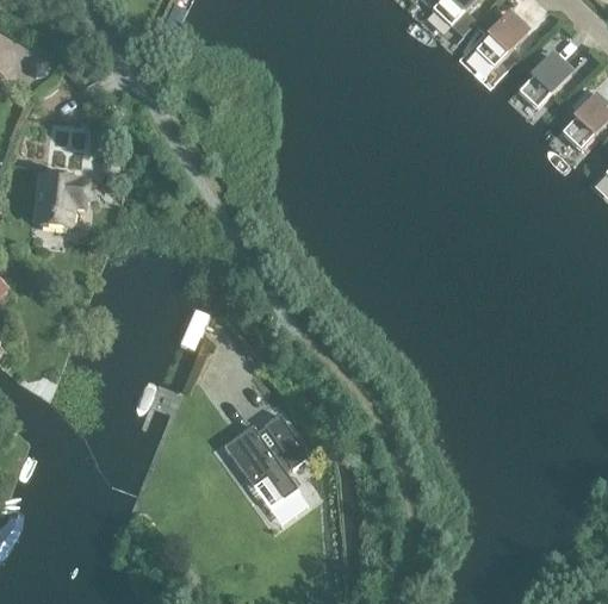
[(422,0),(430,8),(450,25),(460,36),(475,20),(464,10),(472,0),(422,0)]
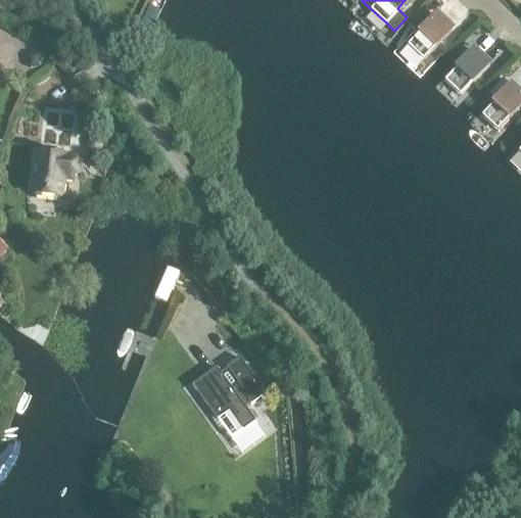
[(422,57),(451,27),(435,11),(406,42),(422,57)]
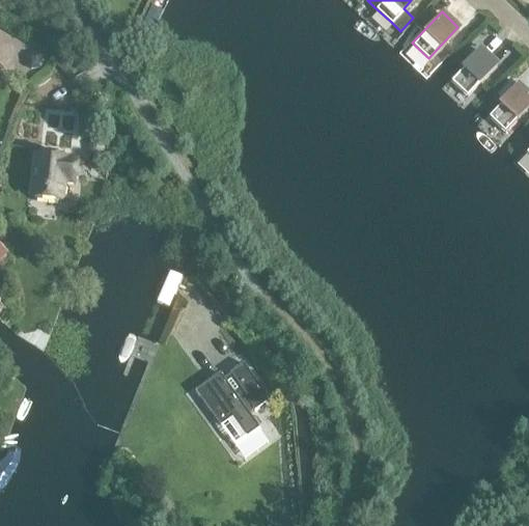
[(466,93),(495,63),(479,48),(450,78),(466,93)]
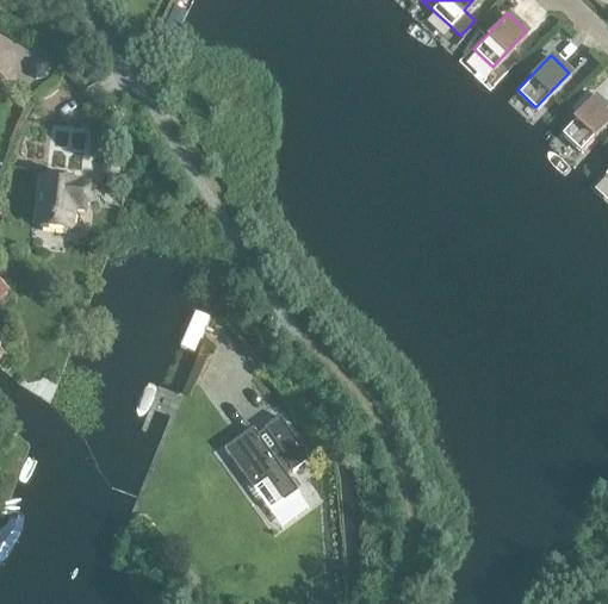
[(578,149),(607,117),(607,109),(594,95),(560,131),(578,149)]
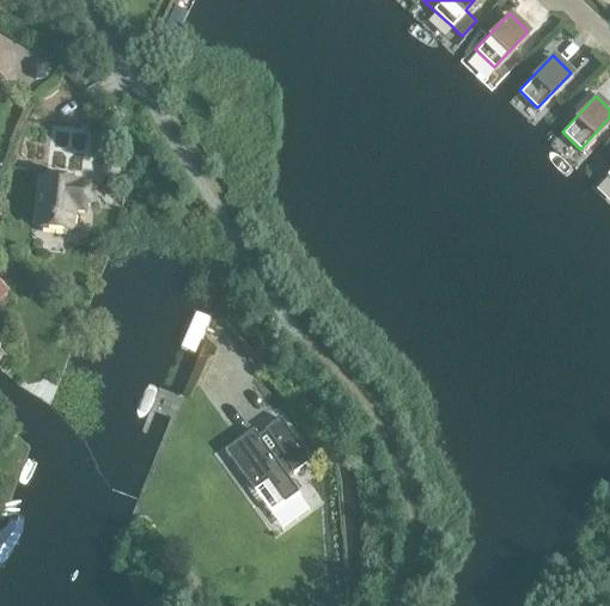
[(84,204),(86,183),(73,182),(73,179),(43,177),(38,222),(68,226),(71,203),(84,204)]
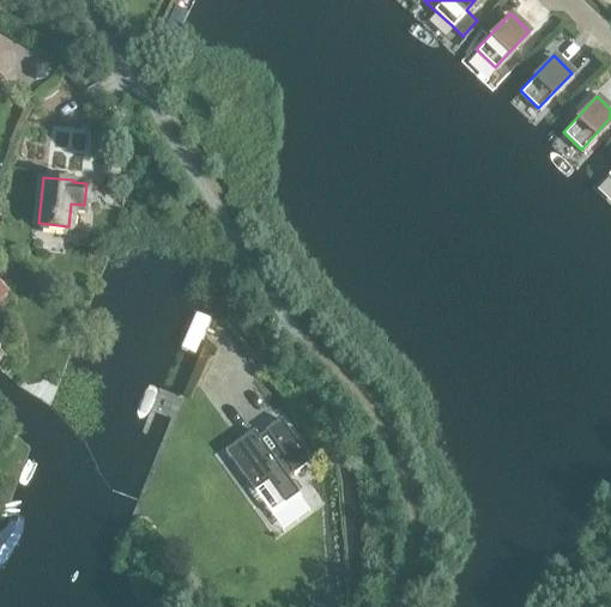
[(283,454),(300,443),(279,416),(264,426),(265,428),(256,433),(253,428),(224,448),(253,489),(266,479),(283,502),(298,490),(276,459),(283,453),(283,454)]
